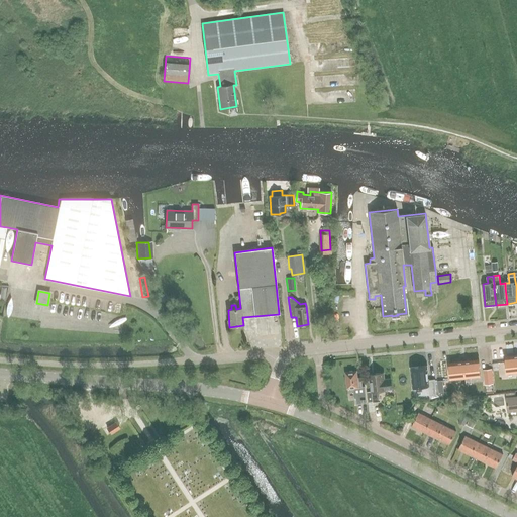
[(516,355),(505,357),(507,374),(516,373),(516,374),(516,355)]
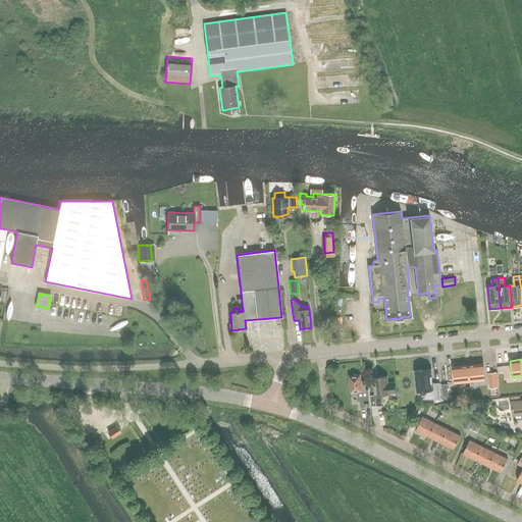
[(483,364),(468,365),(470,381),(470,387),(476,387),(475,381),(485,380),(484,370),(483,364)]
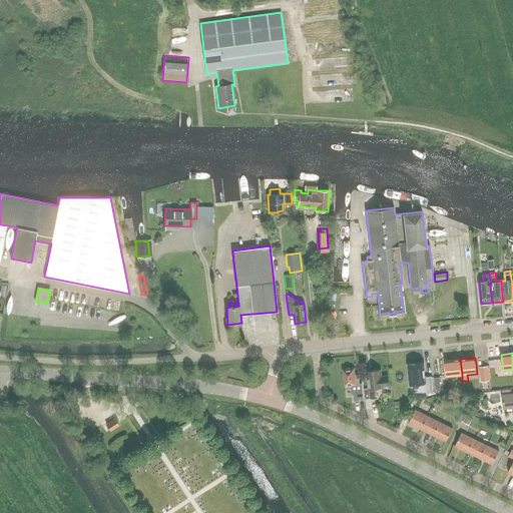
[(460,359),(446,361),(447,377),(462,375),(460,359)]
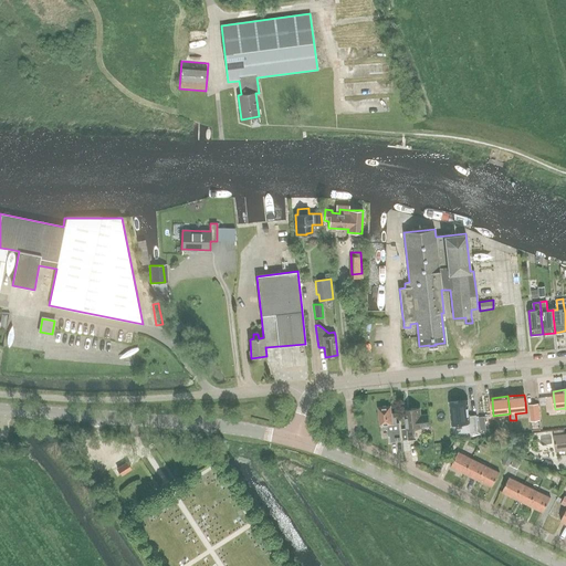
[(467,400),(449,402),(451,425),(469,422),(470,433),(479,432),(477,415),(469,416),(467,400)]
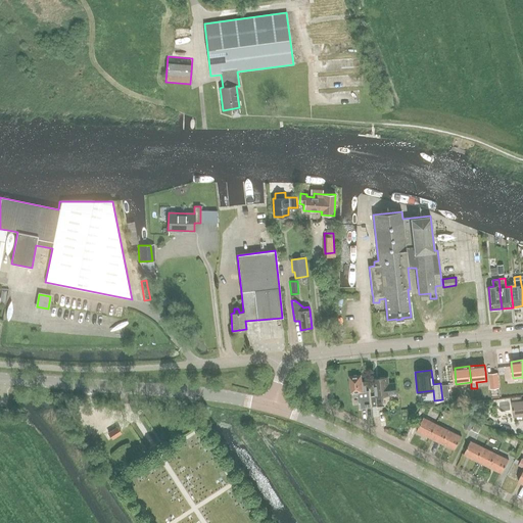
[(497,373),(489,374),(490,389),(498,388),(497,373)]
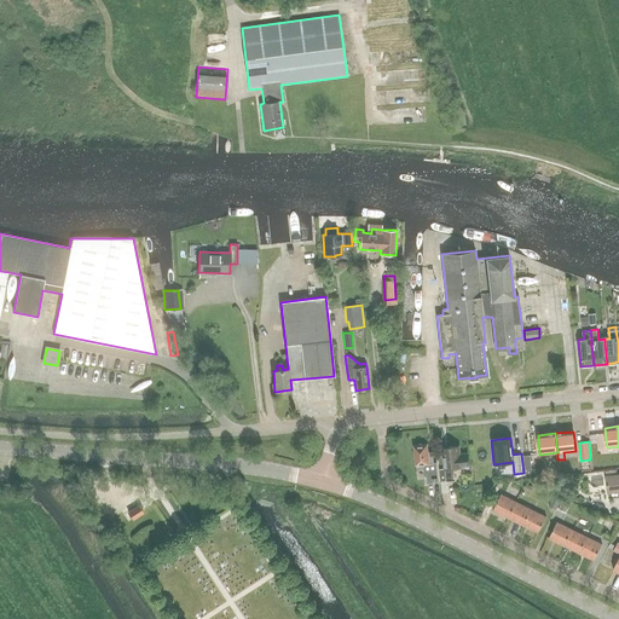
[(426,445),(414,446),(415,466),(423,464),(424,476),(427,476),(427,484),(439,482),(437,463),(433,463),(432,451),(426,452),(426,445)]
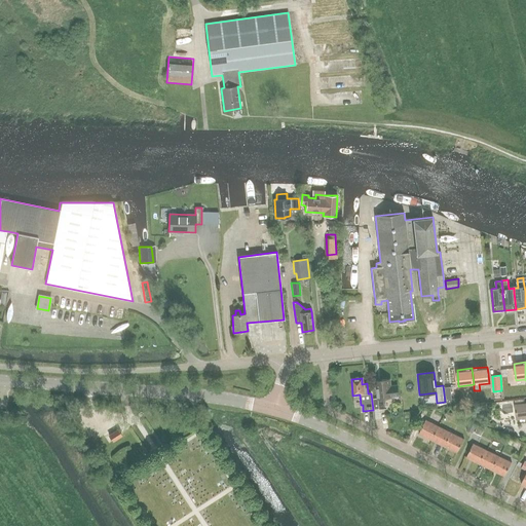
[(390,386),(389,379),(376,380),(378,399),(373,399),(374,409),(386,408),(385,398),(391,397),(398,396),(397,385),(390,386)]
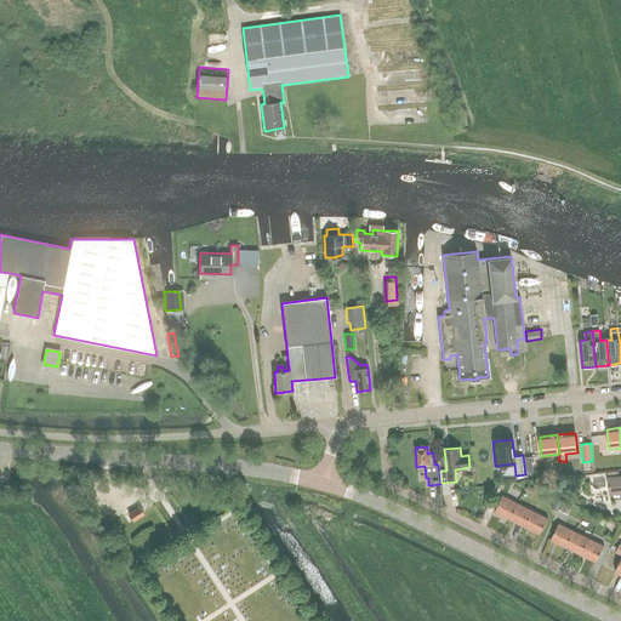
[(620,476),(616,477),(608,478),(610,495),(620,493),(620,476)]
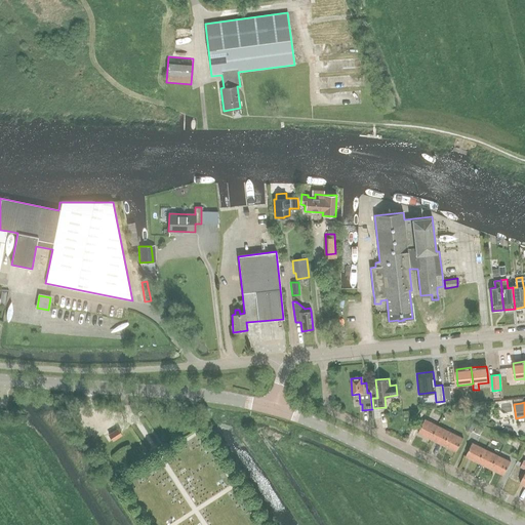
[(473,409),(468,407),(463,415),(469,417),(473,409)]
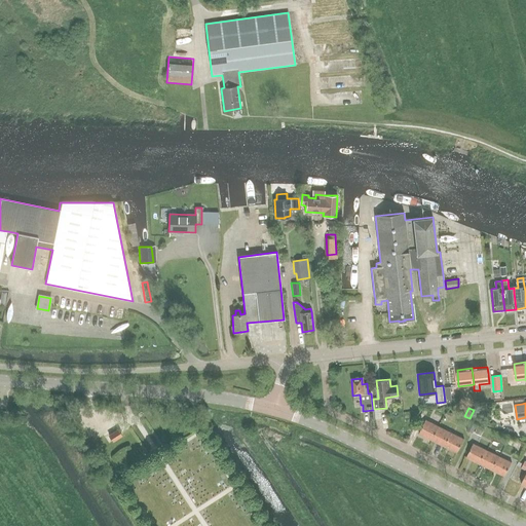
[(431,440),(438,426),(425,420),(419,434),(431,440)]
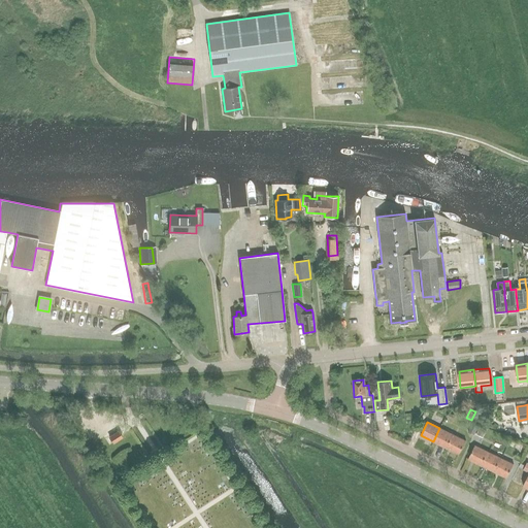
[(479,426),(472,423),(469,432),(474,434),(479,426)]
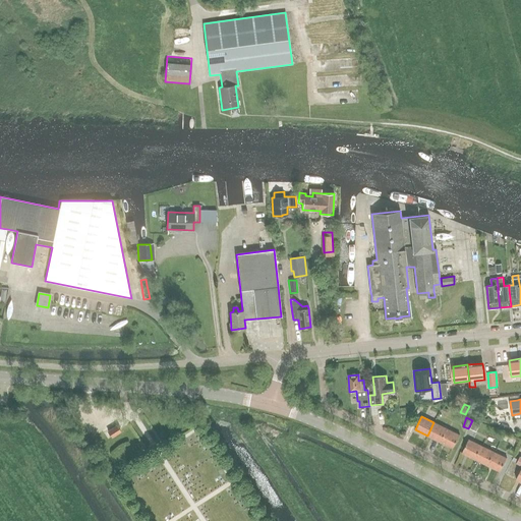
[(479,423),(473,421),(471,427),(476,430),(479,423)]
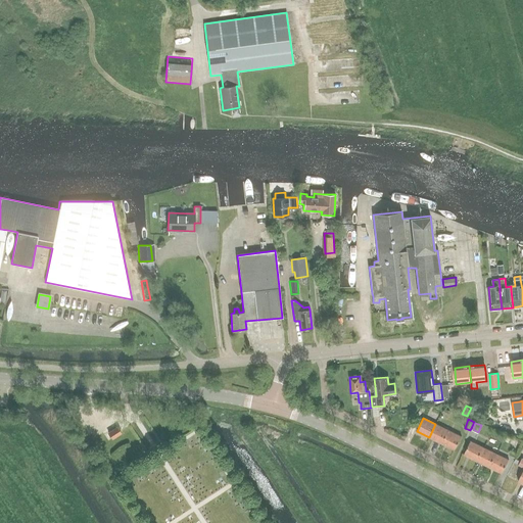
[(442,444),(449,430),(435,424),(429,437),(442,444)]
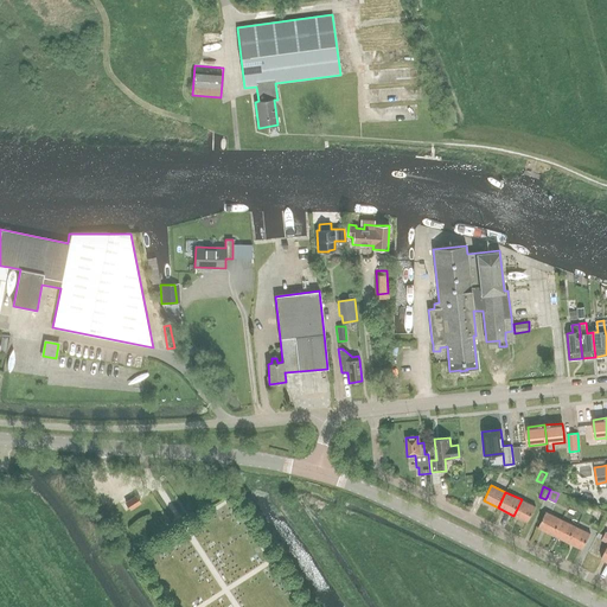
[(131,509),(140,503),(136,496),(126,503),(131,509)]
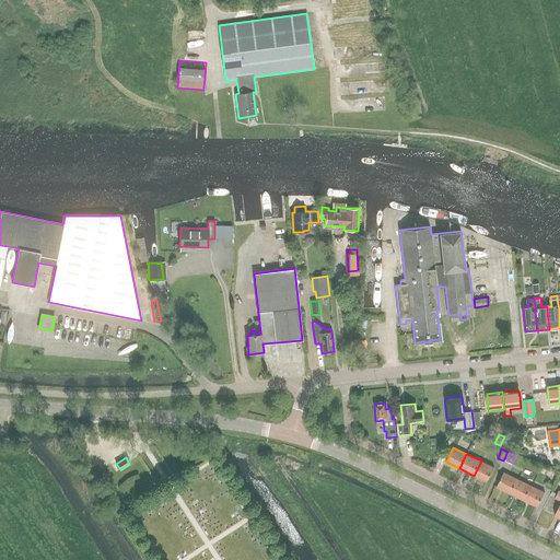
[(481,461),(474,476),(487,482),(493,467),(481,461)]
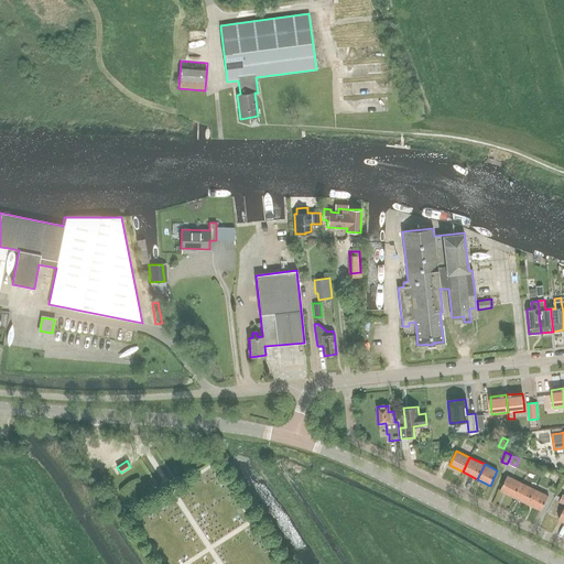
[(514,497),(521,483),(507,476),(500,490),(514,497)]
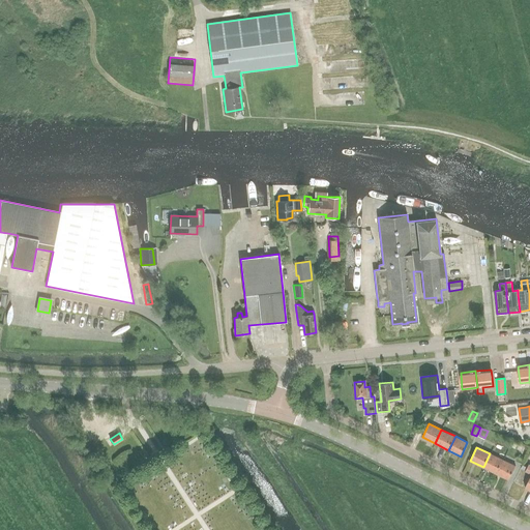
[(496,473),(503,460),(490,453),(483,467),(496,473)]
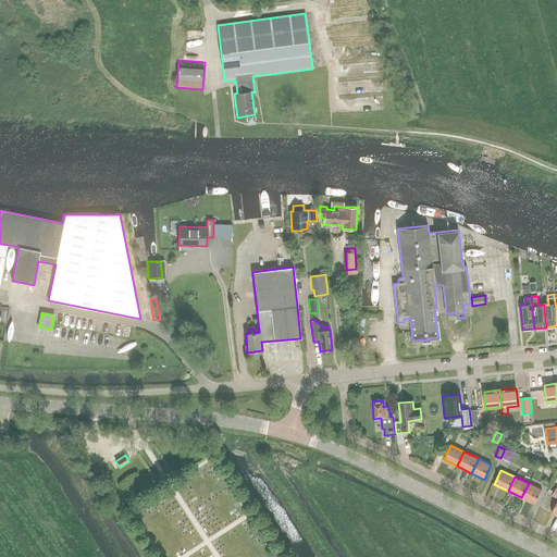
[(529,483),(521,497),(534,504),(542,490),(529,483)]
